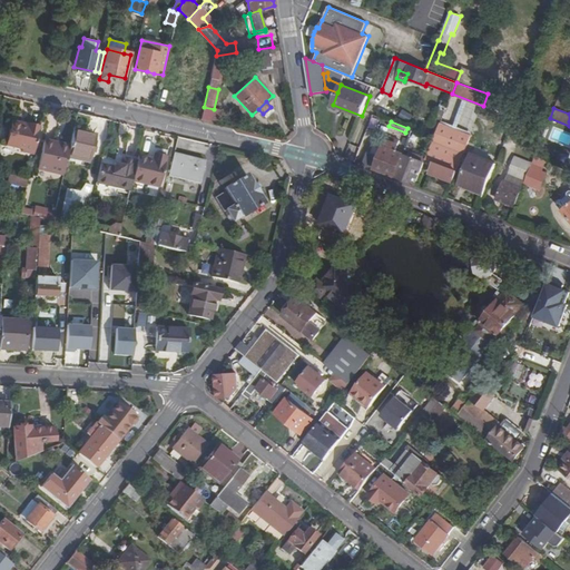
[(11,124),(6,145),(21,148),(21,151),(33,154),(40,127),(27,124),(27,127),(11,124)]
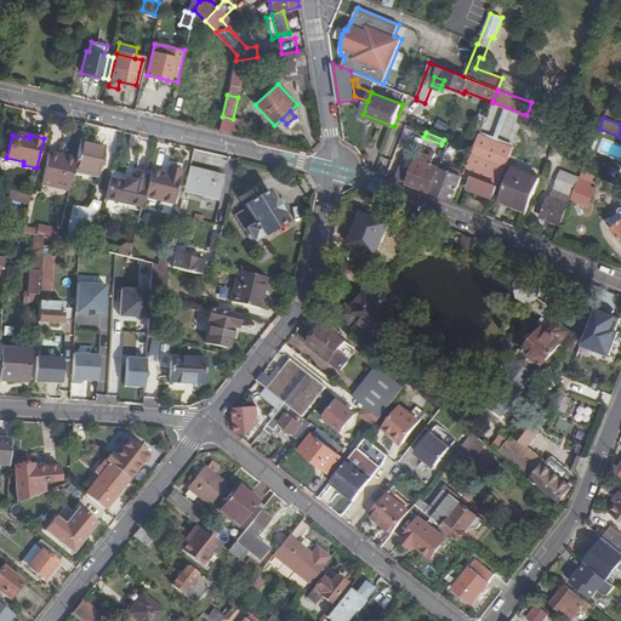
[(502,177),(513,149),(479,136),(463,177),(460,184),(465,187),(472,166),(477,167),(502,177)]
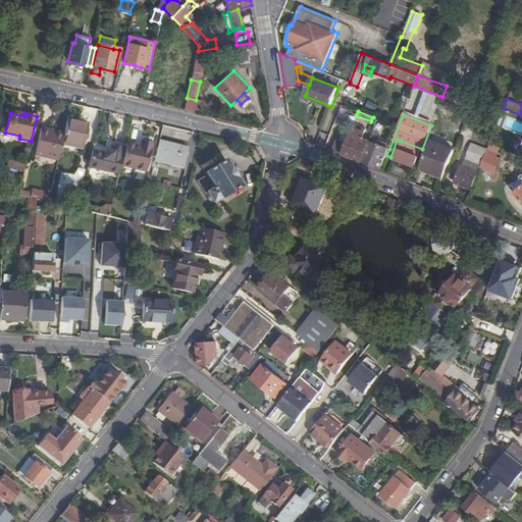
[(87,124),(66,120),(64,133),(62,142),(70,143),(82,146),(87,124)]
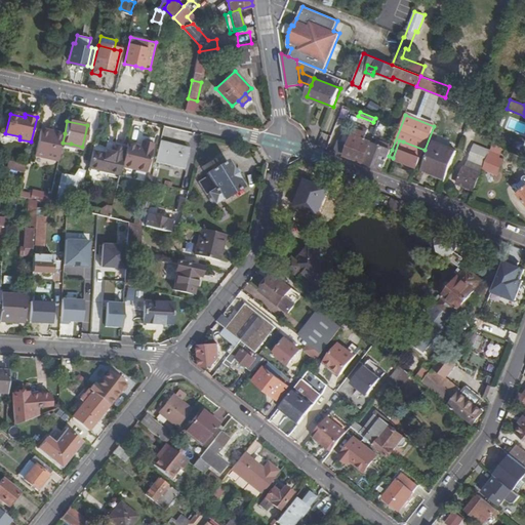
[(364,139),(368,129),(358,125),(355,135),(354,135),(350,146),(339,142),(335,152),(363,162),(371,142),(364,139)]
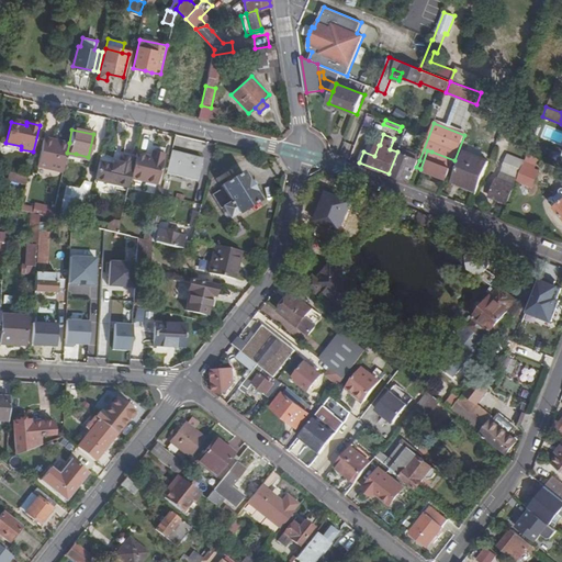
[(43,141),(36,167),(62,172),(66,156),(67,153),(69,143),(57,141),(56,144),(43,141)]
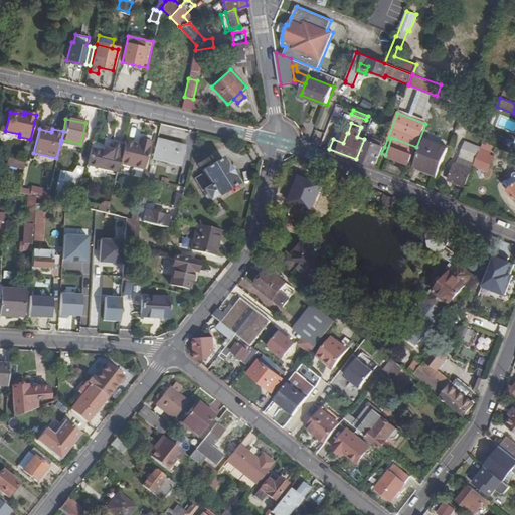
[(148,138),(142,136),(140,139),(139,138),(137,143),(124,140),(123,145),(119,164),(144,169),(150,141),(149,141),(148,138)]
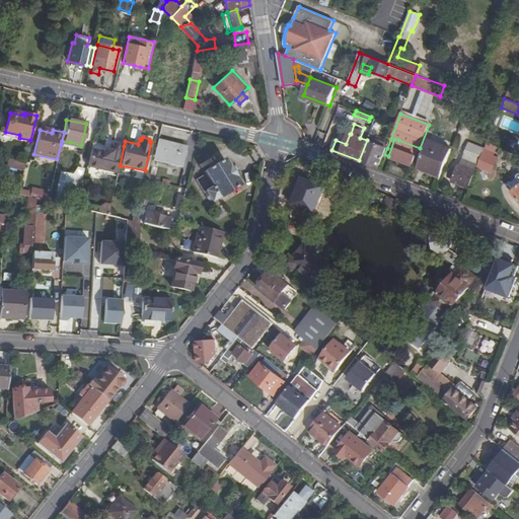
[(373,138),(372,142),(386,148),(388,144),(373,138)]
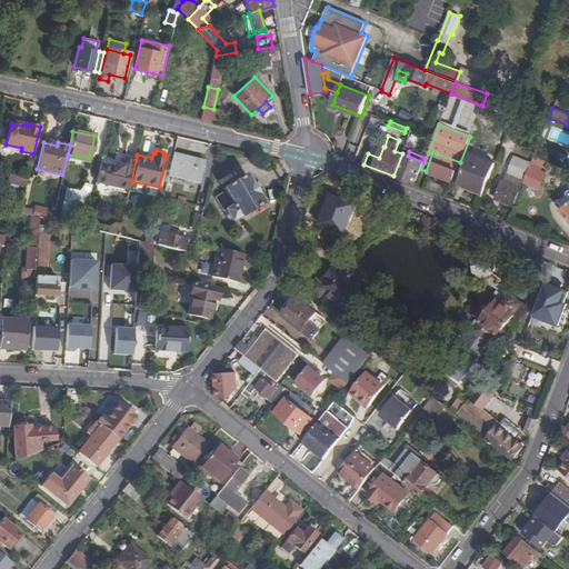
[(169,173),(199,181),(203,160),(173,153),(169,173)]
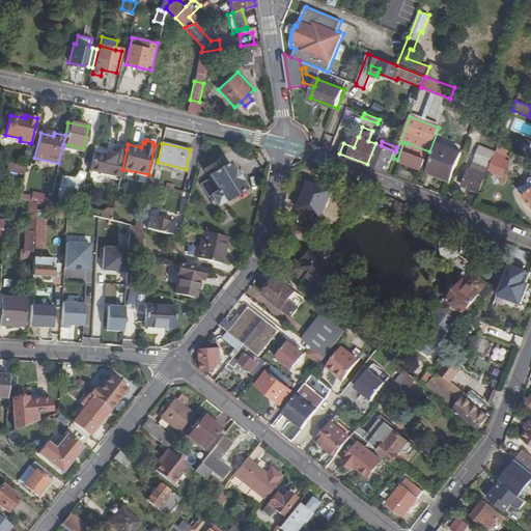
[(381,145),(375,143),(367,164),(388,172),(393,158),(396,151),(395,151),(381,145)]
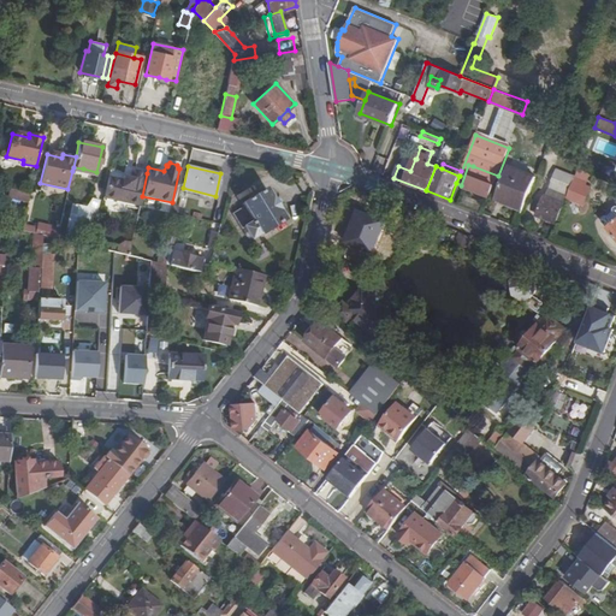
[(498,176),(473,166),(465,187),(490,196),(498,176)]
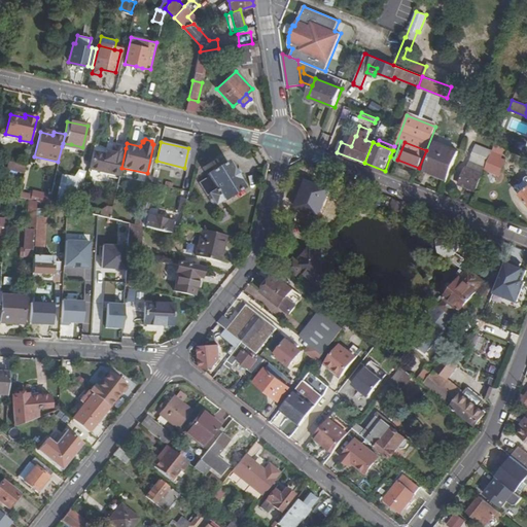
[(459,151),(436,142),(425,170),(448,179),(459,151)]
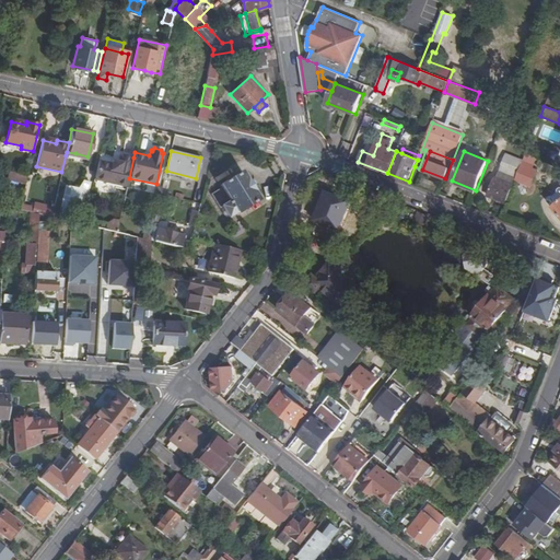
[(537,158),(526,153),(523,161),(521,164),(533,168),(537,158)]
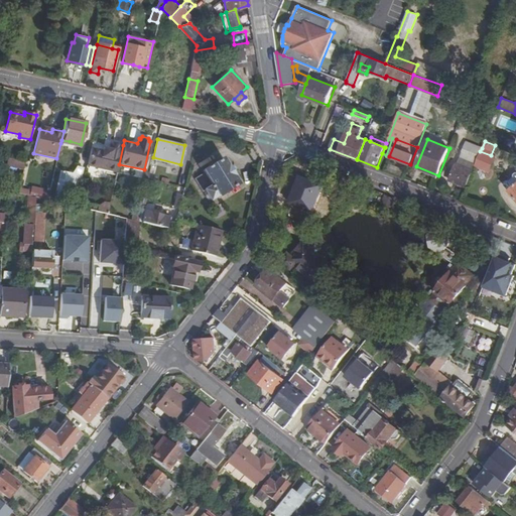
[(123,145),(110,142),(108,148),(103,147),(102,151),(91,148),(87,165),(117,172),(119,164),(123,145)]
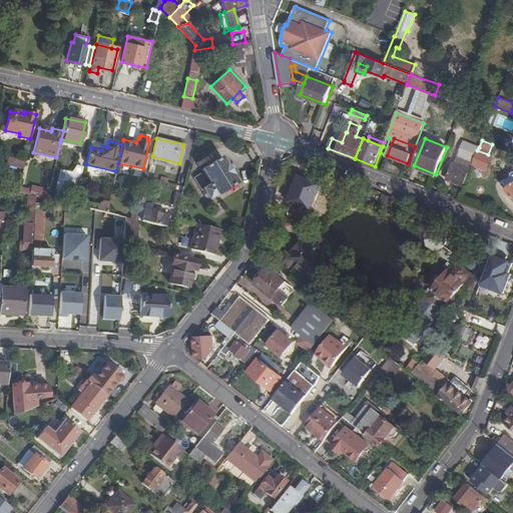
[(464,141),(458,157),(473,162),(477,150),(479,147),(464,141)]
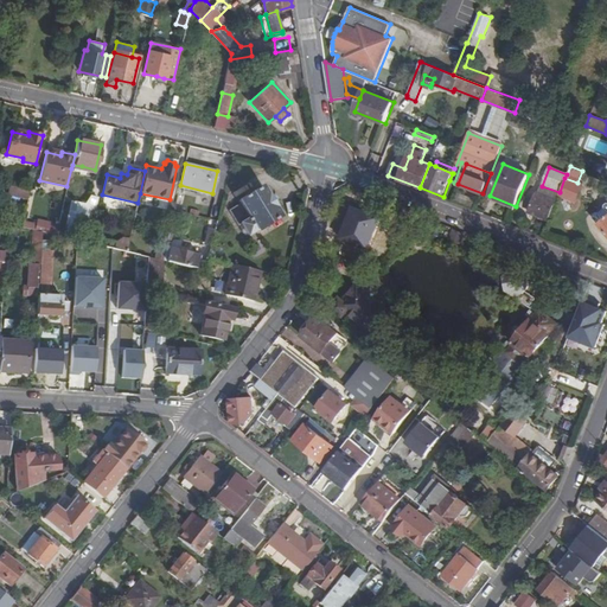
[(577,183),(564,178),(560,192),(558,195),(575,202),(582,185),(577,183)]
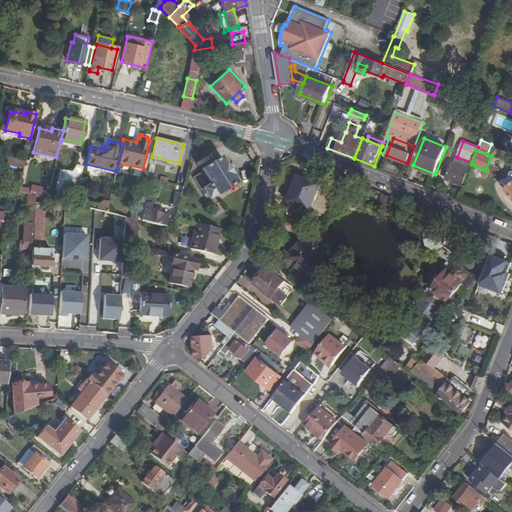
[(8,156),(6,164),(23,168),(25,160),(8,156)]
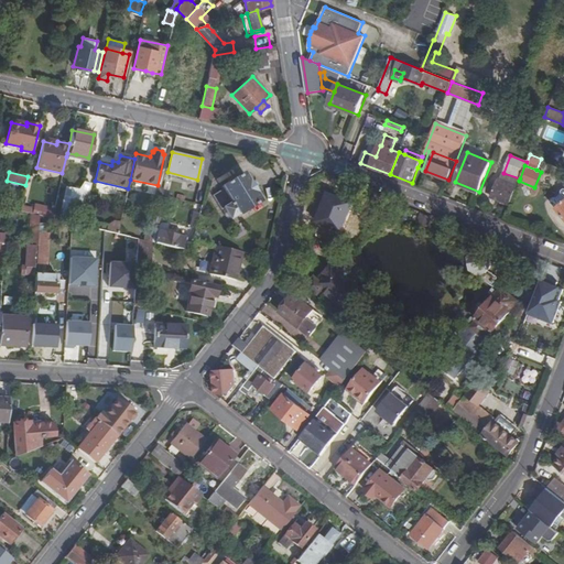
[(261,201),(243,173),(223,186),(224,188),(213,195),(228,220),(239,213),(239,214),(261,201)]
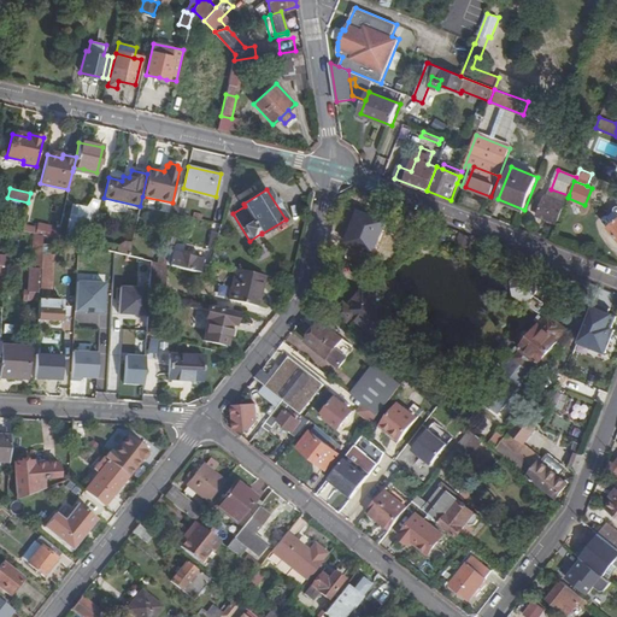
[(366,195),(364,200),(383,207),(386,203),(366,195)]
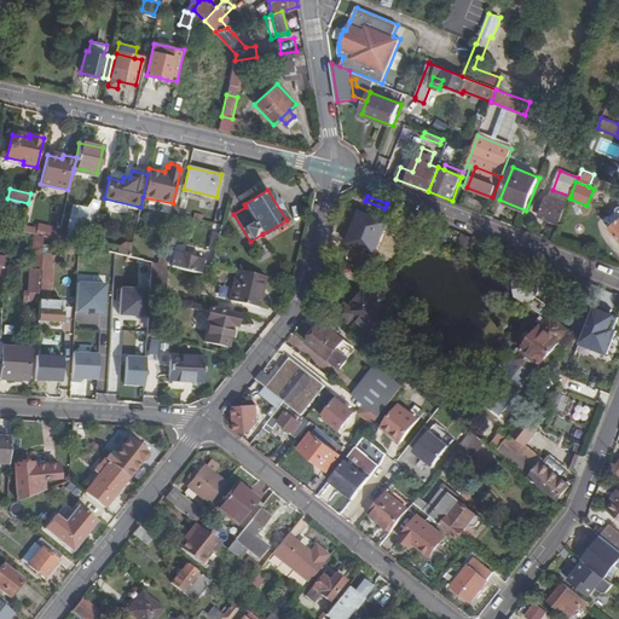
[(567,204),(547,197),(539,217),(560,224),(567,204)]
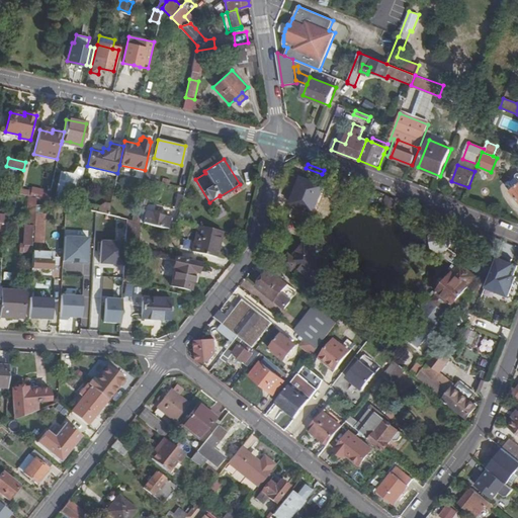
[(73,174),(61,171),(55,196),(64,198),(63,202),(71,204),(74,186),(81,179),(84,169),(77,167),(76,169),(73,174)]
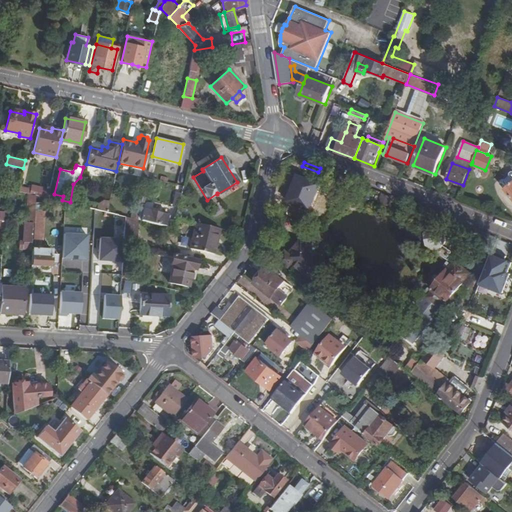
[(329,195),(333,184),(299,172),(295,182),(300,184),(294,198),(291,197),(286,208),(305,216),(309,205),(315,207),(321,192),(329,195)]
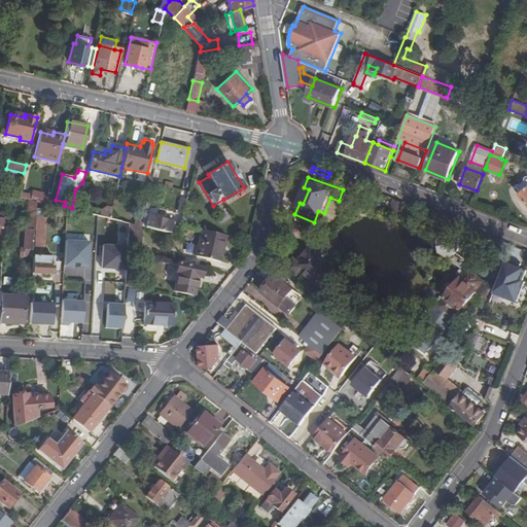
[(517,186),(516,188),(526,202),(526,177),(526,178),(525,181),(521,184),(518,184),(517,186)]
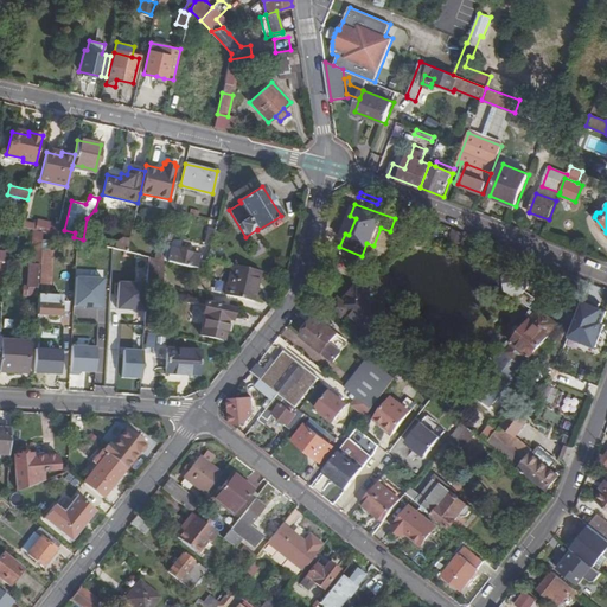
[(36,224),(33,224),(31,230),(33,230),(42,232),(56,236),(57,229),(49,228),(50,223),(37,219),(36,224)]
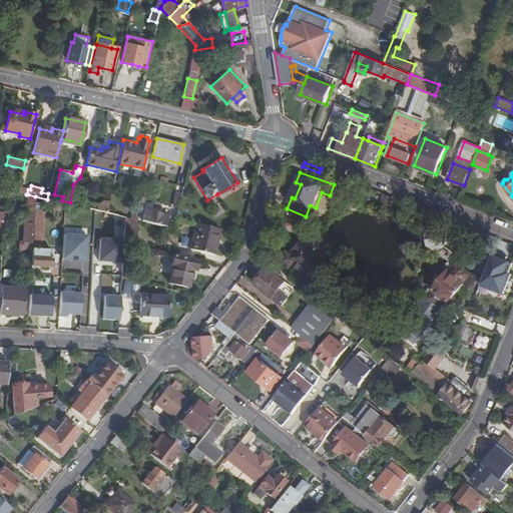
[(174,191),(172,206),(179,207),(181,192),(174,191)]
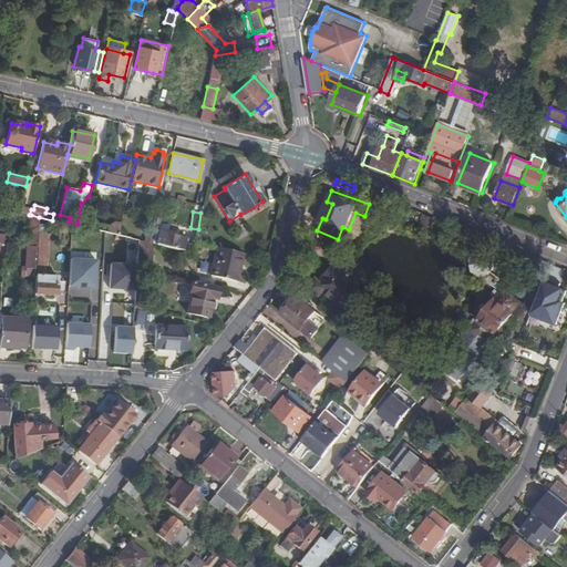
[(436,218),(424,213),(420,222),(433,227),(436,218)]
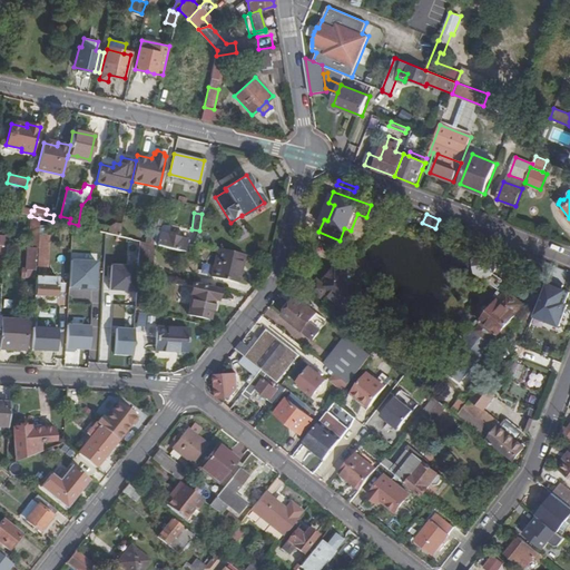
[(37,248),(38,248),(38,235),(39,218),(31,216),(29,248),(37,248)]
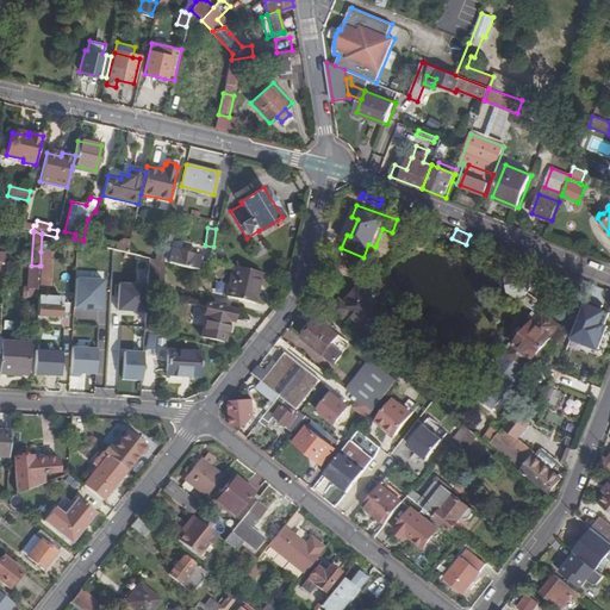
[(130,241),(123,238),(117,242),(114,250),(128,254),(130,241)]
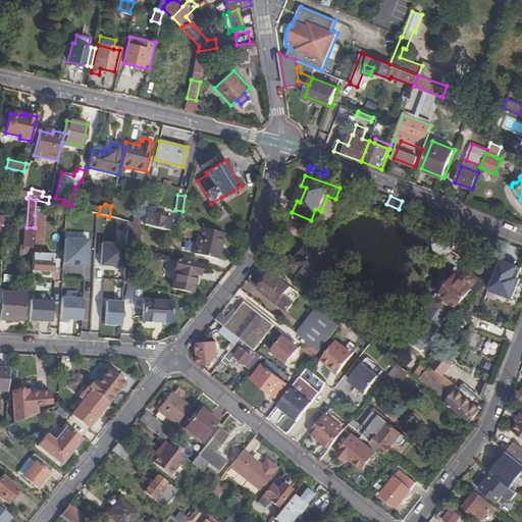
[(163,214),(155,212),(155,215),(146,213),(143,213),(140,224),(169,230),(176,232),(179,221),(171,219),(162,217),(163,214)]
